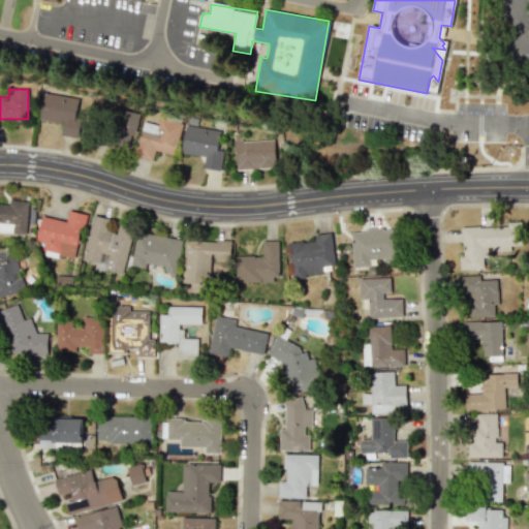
[(39,120),(62,124),(61,135),(74,137),(82,98),(43,92),(39,120)]
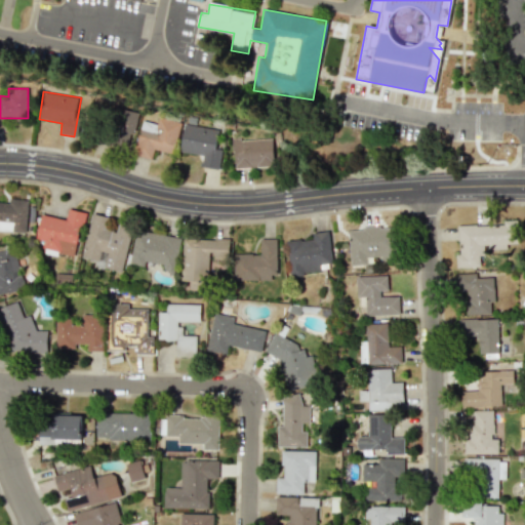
[(136,112),(116,109),(111,142),(131,146),(136,112)]
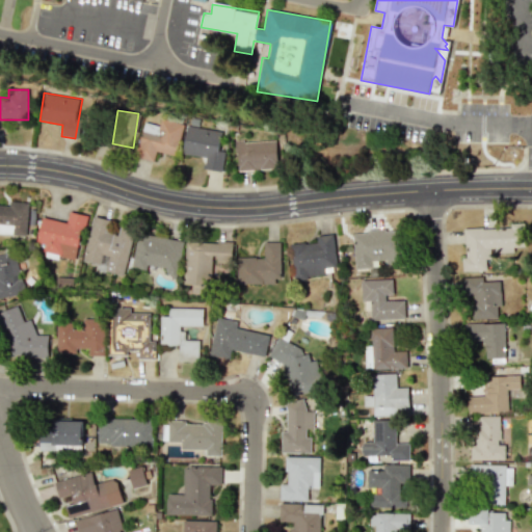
[(156,151),(176,156),(183,124),(161,118),(159,126),(144,122),(135,157),(153,161),(156,151)]
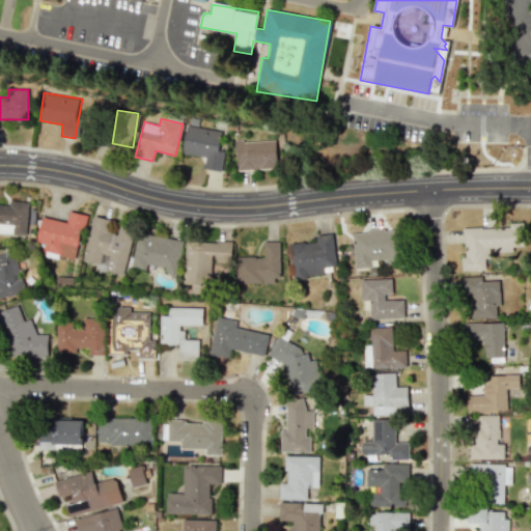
[(182,154),(204,158),(202,168),(221,171),(224,150),(218,149),(221,131),(187,126),(182,154)]
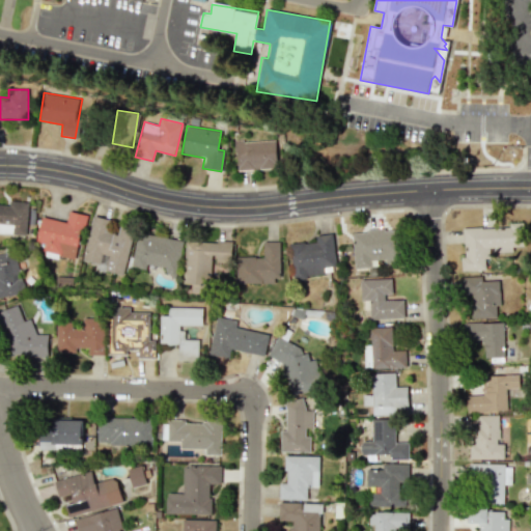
[(235,141),(236,170),(277,169),(276,140),(235,141)]
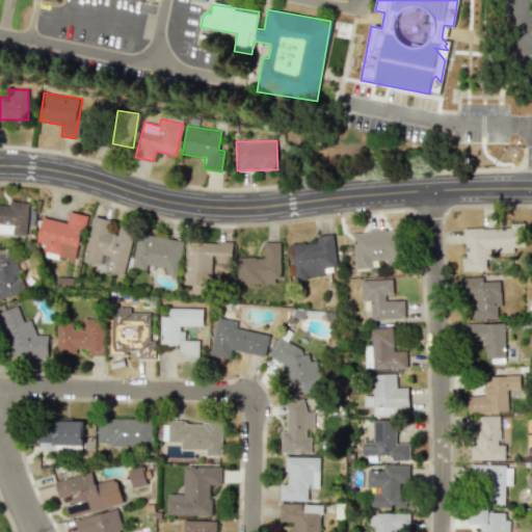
[(42,217),(37,242),(45,244),(43,253),(77,259),(85,215),(70,212),(68,222),(42,217)]
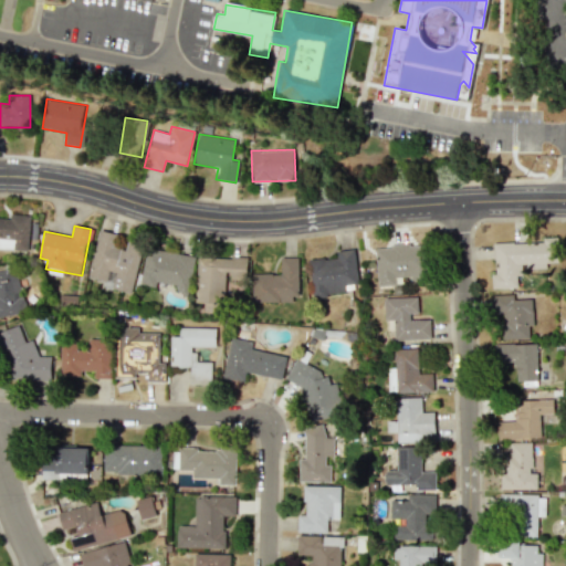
[(132,293),(142,244),(128,242),(126,251),(117,249),(121,234),(98,230),(90,279),(113,283),(112,290),(132,293)]
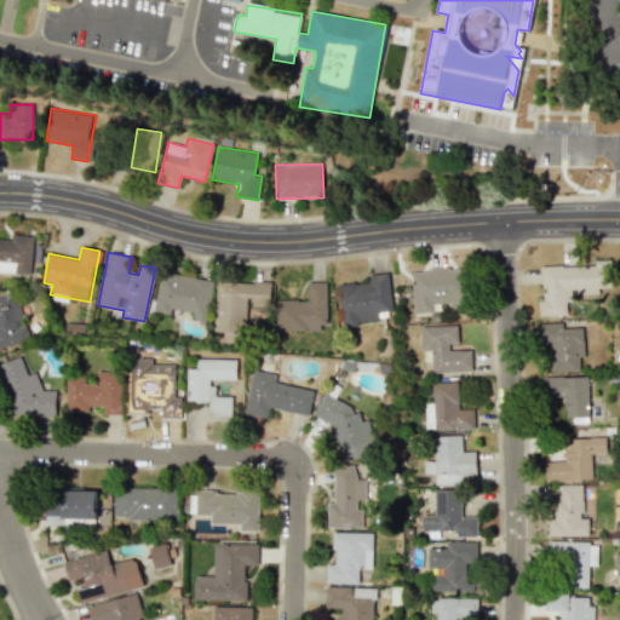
[(540,265),(540,300),(538,300),(538,315),(566,315),(566,300),(572,300),(570,293),(598,293),(598,288),(610,288),(610,260),(595,260),(595,265),(540,265)]
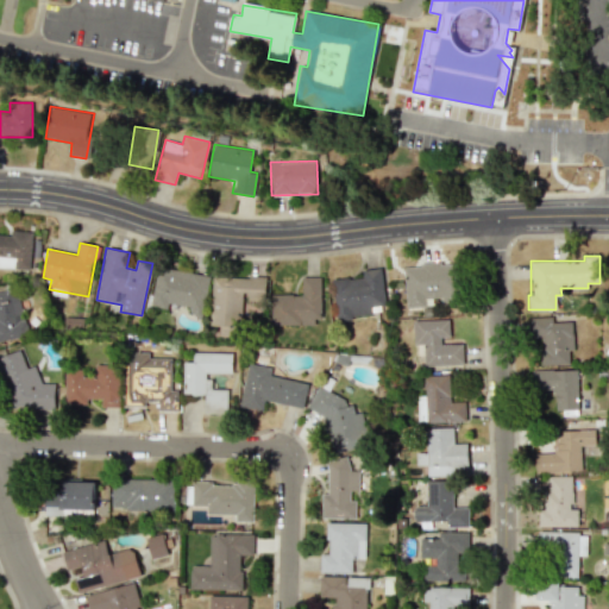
[(403,265),(406,308),(426,307),(426,301),(458,299),(457,263),(403,265)]
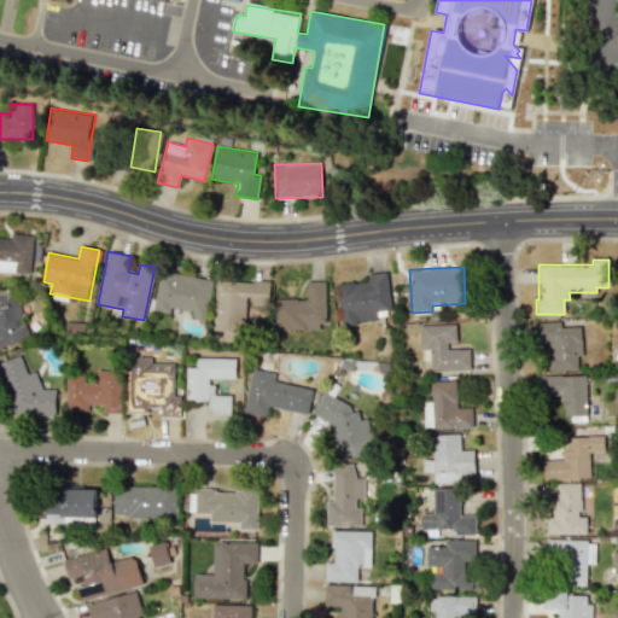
[(172,308),(193,312),(192,320),(205,322),(213,280),(159,270),(153,312),(170,314),(172,308)]
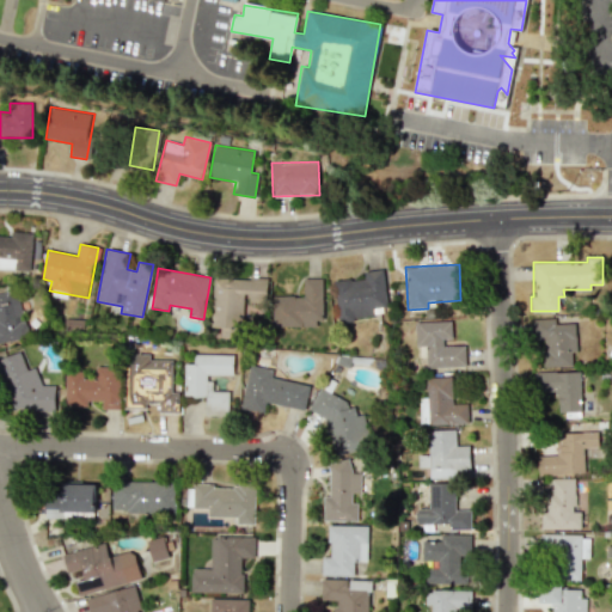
[(337,320),(386,316),(383,269),(363,271),(363,279),(334,281),(337,320)]
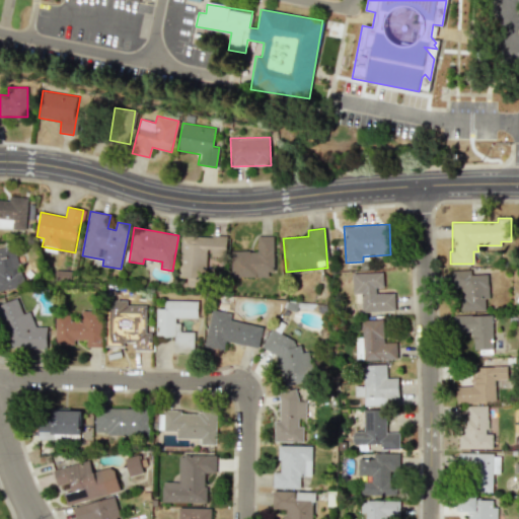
[(226,237),(181,235),(179,278),(188,278),(188,285),(205,286),(206,254),(225,255),(226,237)]
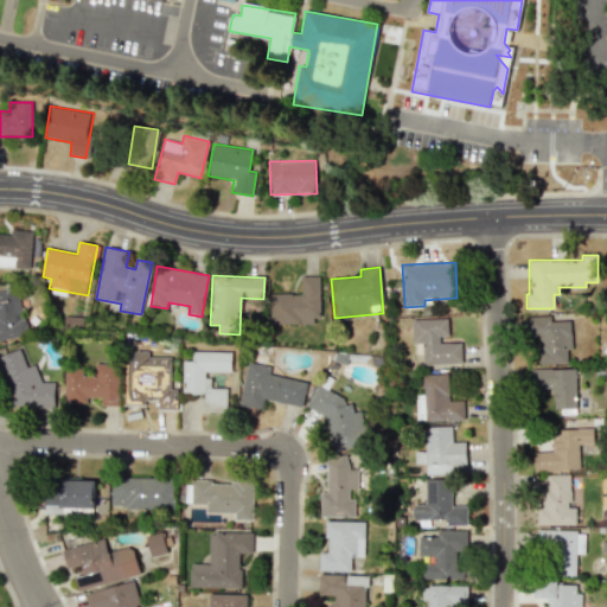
[(269,294),(269,324),(320,323),(319,276),(300,276),(301,293),(269,294)]
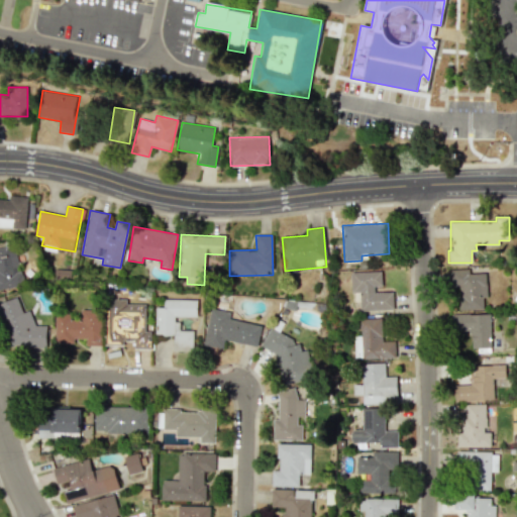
[(458,310),(483,310),(483,298),(487,298),(486,273),(469,274),(469,270),(448,270),(449,287),(458,287),(458,310)]
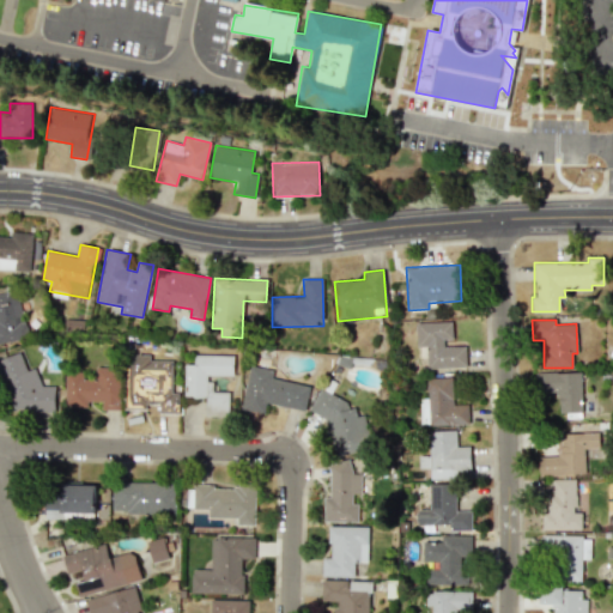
[(416,347),(426,346),(426,368),(466,366),(465,346),(443,347),(443,339),(451,339),(451,322),(416,323),(416,347)]
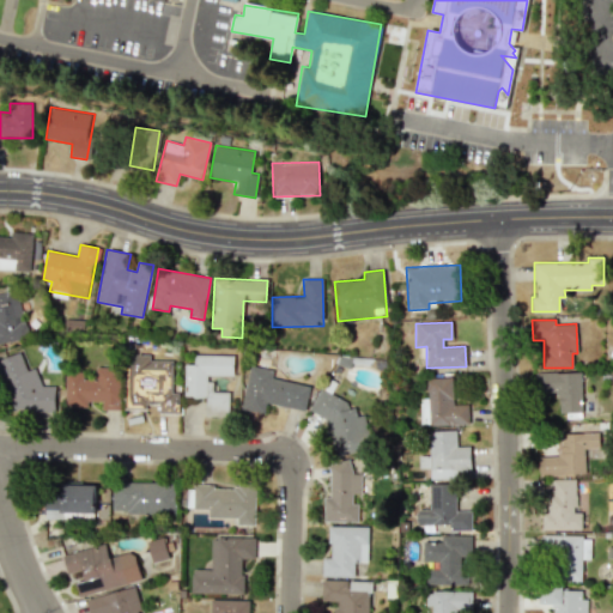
[(55,386),(42,386),(37,369),(28,369),(22,352),(0,359),(0,375),(1,375),(6,389),(14,412),(49,412),(56,410),(55,386)]
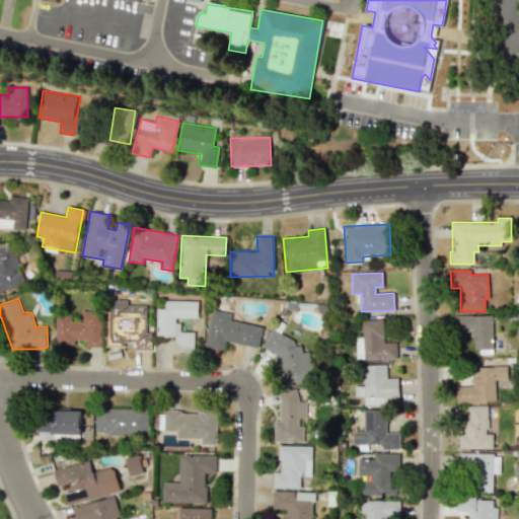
[(198,301),(165,300),(164,309),(156,309),(156,336),(174,337),(174,352),(194,352),(194,331),(177,331),(177,317),(198,318),(198,301)]
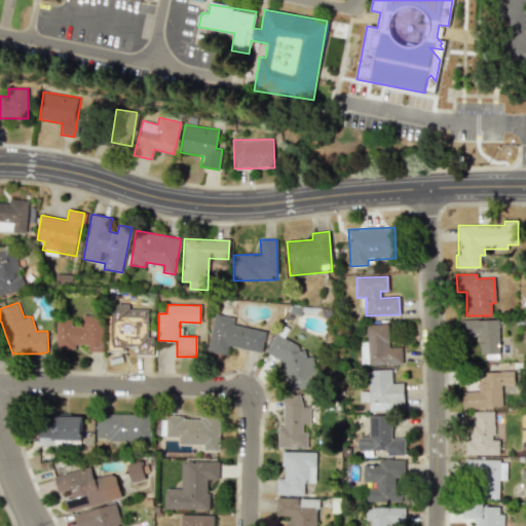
[(208,351),(227,354),(228,346),(262,351),(265,330),(233,325),(234,316),(213,313),(208,351)]
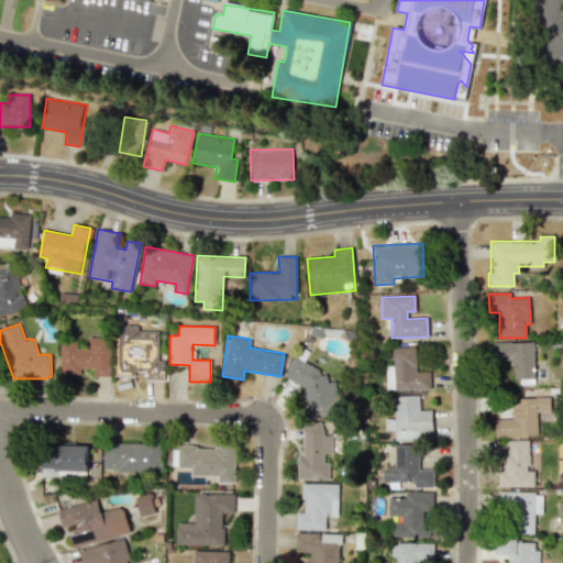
[(88,349),(76,348),(76,342),(62,342),(61,374),(81,374),(81,368),(94,368),(94,376),(110,377),(110,338),(88,338),(88,349)]
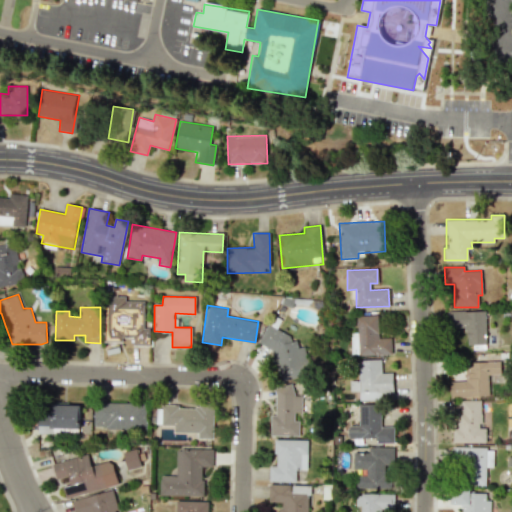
[(104,342),(133,342),(133,346),(149,346),(149,327),(144,327),(144,314),(129,314),(129,319),(118,319),(118,307),(104,307),(104,342)]
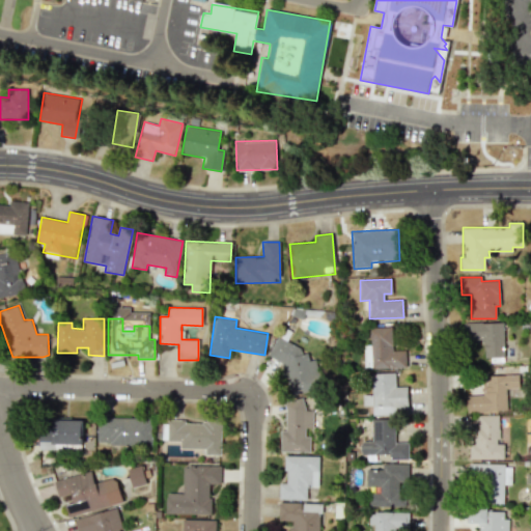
[(463,324),(463,340),(483,339),(483,358),(504,358),(503,323),(463,324)]
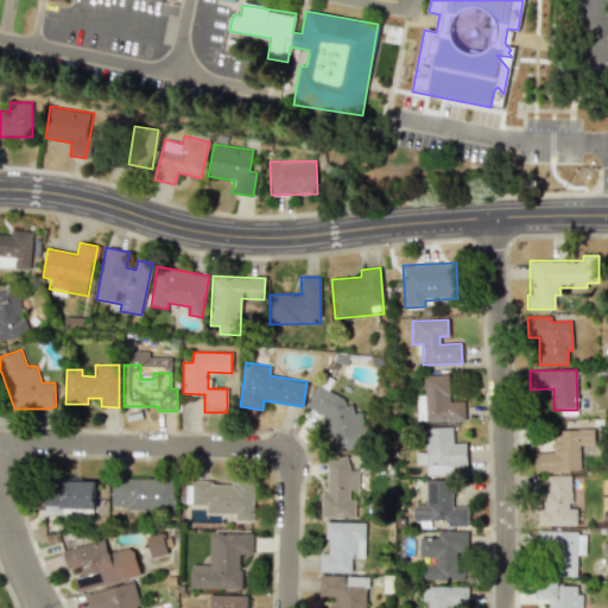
[(416,396),(417,423),(464,420),(464,401),(449,401),(448,374),(423,375),(423,396),(416,396)]
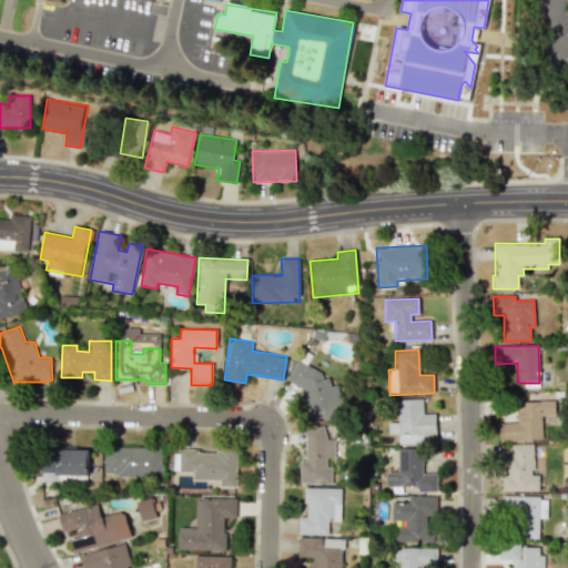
[(286,381),(303,388),(308,422),(344,415),(338,384),(330,385),(328,376),(295,361),(286,381)]
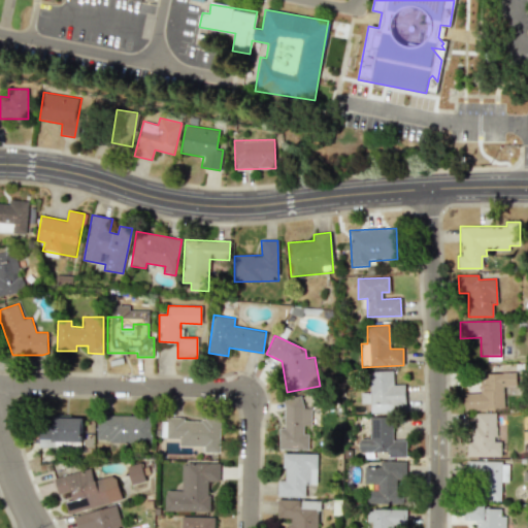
[(392,370),(368,371),(369,392),(360,393),(361,403),(370,403),(370,413),(391,411),(391,404),(405,404),(404,385),(393,385),(392,370)]
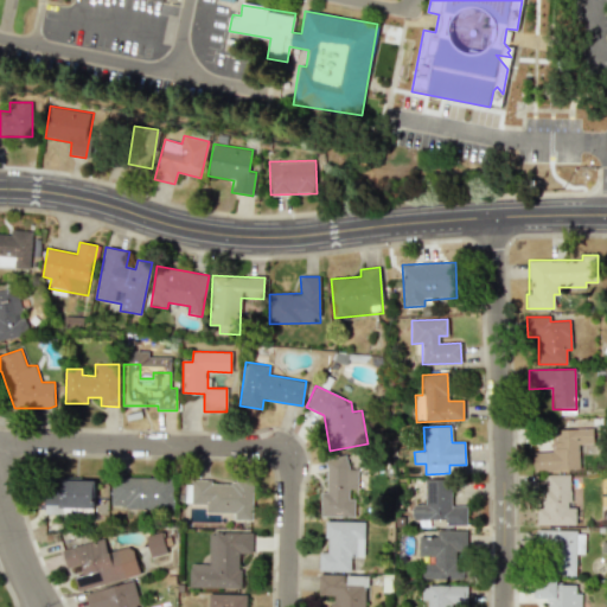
[(554,429),(555,452),(532,452),(534,471),(580,470),(579,445),(594,443),(593,428),(554,429)]
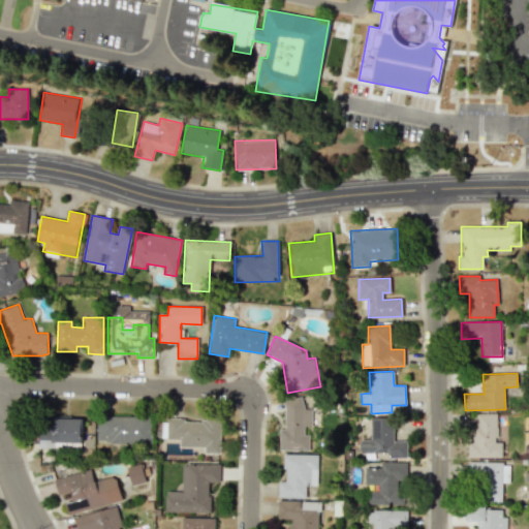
[(280,450),(307,449),(307,426),(312,426),(311,408),(303,408),(303,399),(284,400),(285,429),(279,429),(280,450)]
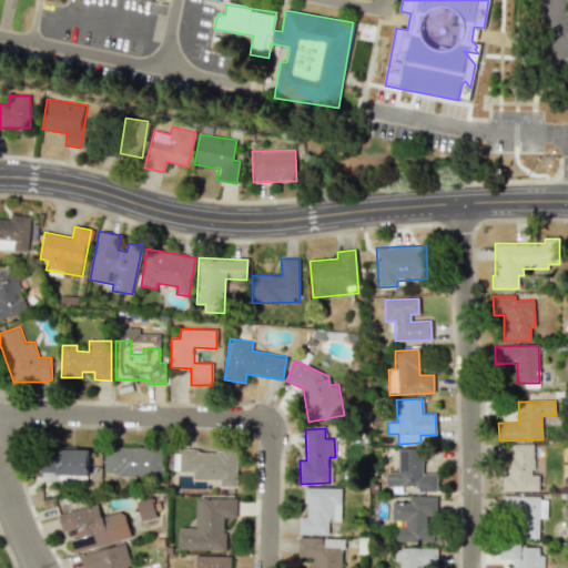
[(538,490),(538,475),(534,475),(533,444),(510,444),(510,458),(503,458),(503,492),(538,490)]
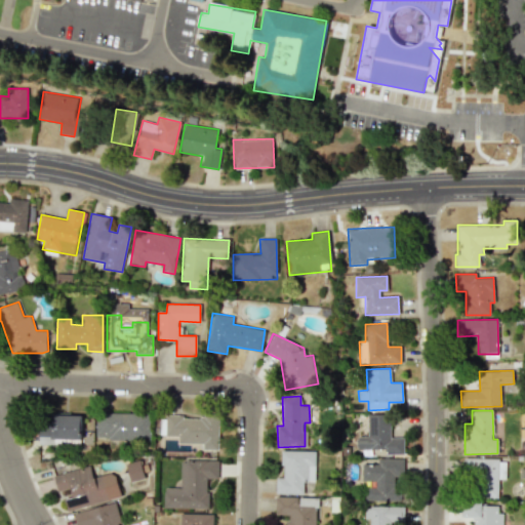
[(150,440),(150,413),(96,413),(95,439),(150,440)]
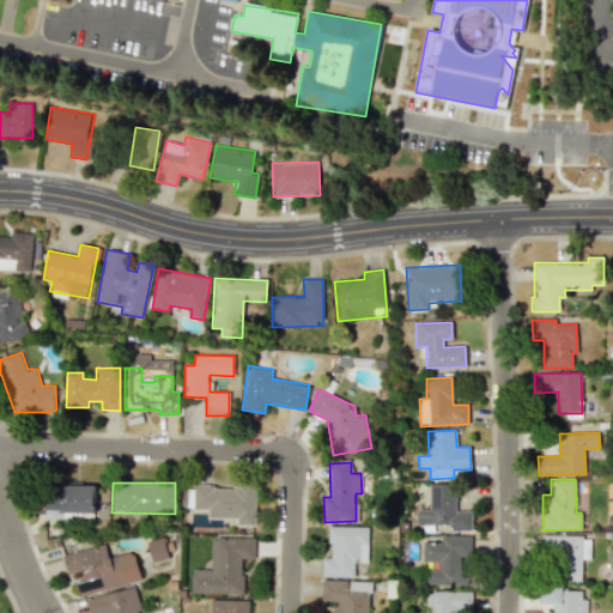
[(418,525),(449,525),(449,530),(471,530),(471,511),(455,511),(455,483),(429,484),(429,509),(418,509),(418,525)]
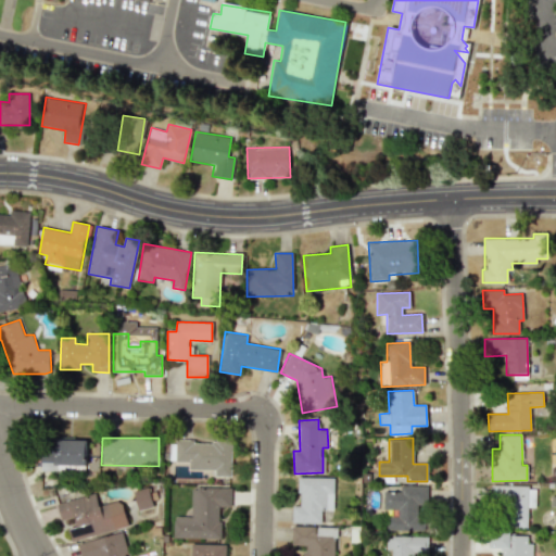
[(42,468),(87,469),(87,440),(42,439),(42,468)]
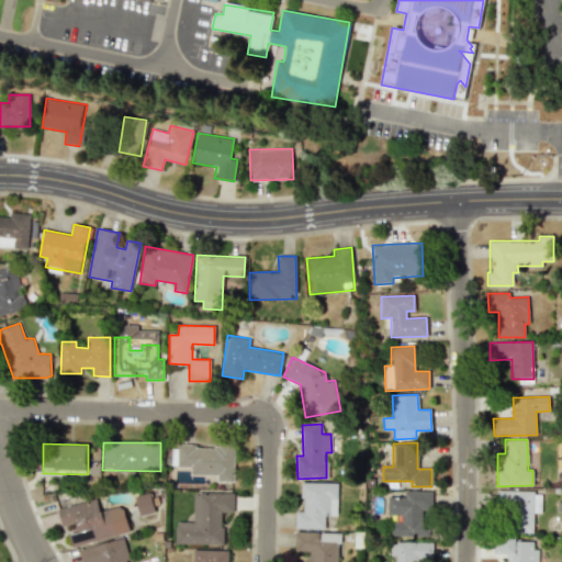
[(234,446),(178,446),(178,467),(190,467),(190,475),(217,475),(217,481),(234,481),(234,446)]
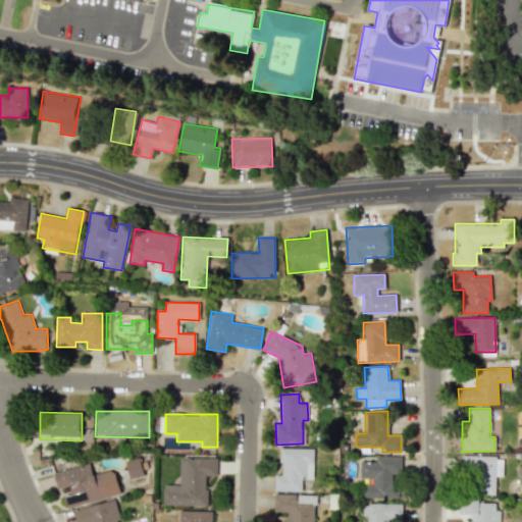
[(302,491),(302,478),(313,478),(313,449),(281,448),(280,475),(274,475),(274,491),(302,491)]
